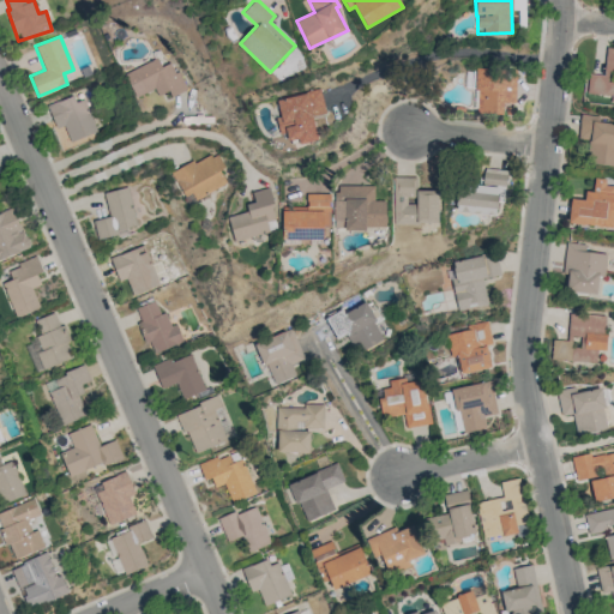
[(613,47),(607,47),(603,74),(589,73),(587,92),(612,96),(611,102),(613,102),(613,47)]
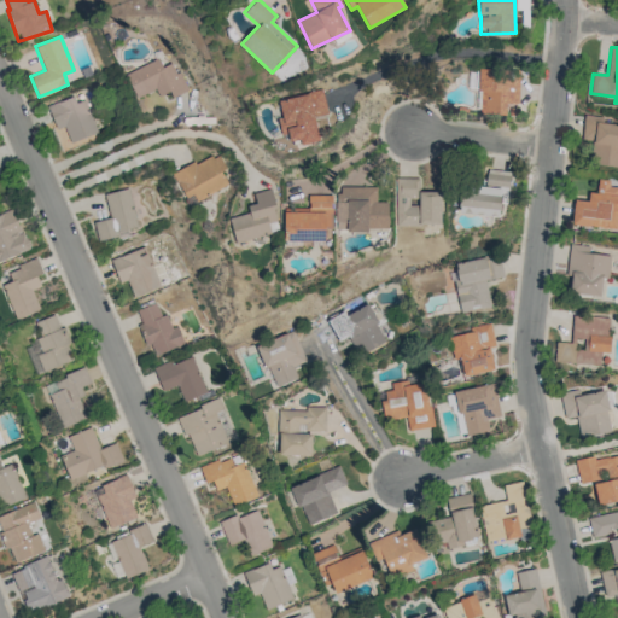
[(162,66),(158,58),(126,74),(136,98),(156,89),(159,97),(169,92),(172,98),(187,91),(173,62),(162,66)]
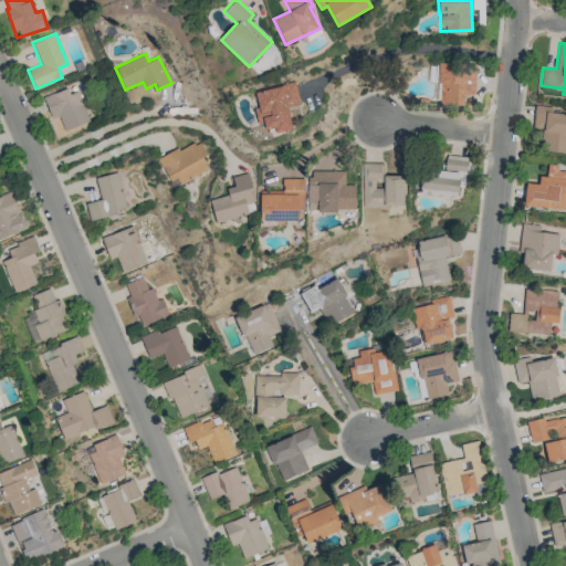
[(475,64),(439,63),(438,104),(463,105),(463,95),(474,95),(475,64)]
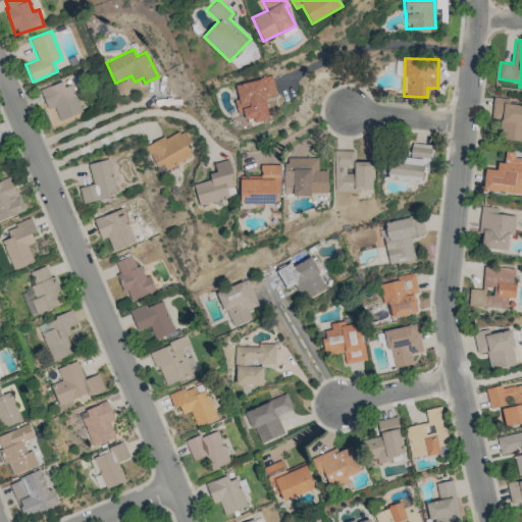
[(246,124),(268,120),(264,99),(277,97),(272,76),(236,84),(239,100),(235,100),(238,114),(244,112),(246,124)]
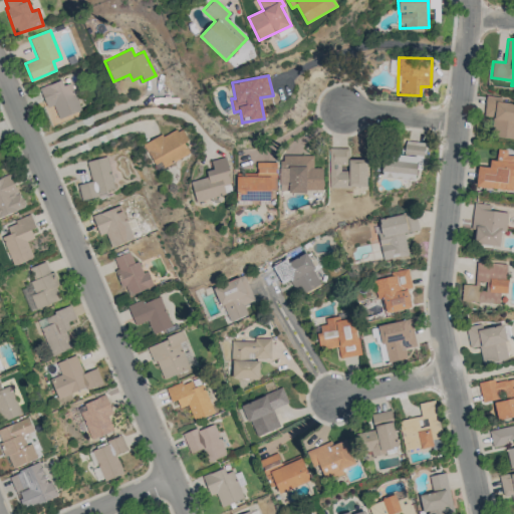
[(47,107),(53,105),(58,118),(80,110),(69,78),(40,89),(47,107)]
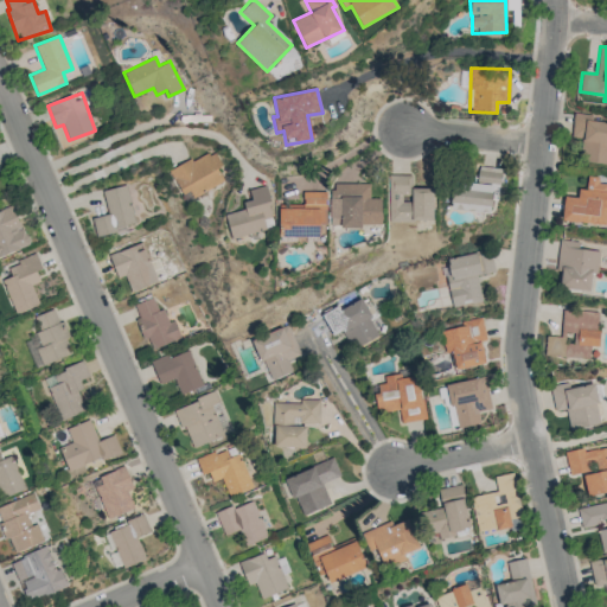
[(606,164),(606,121),(593,120),(593,115),(574,113),(572,138),(582,138),(580,161),(606,164)]
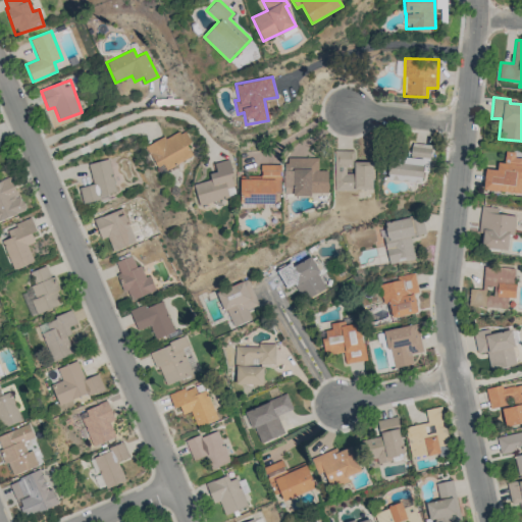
[(156,167),(163,164),(166,169),(193,156),(187,145),(191,142),(184,127),(146,148),(156,167)]
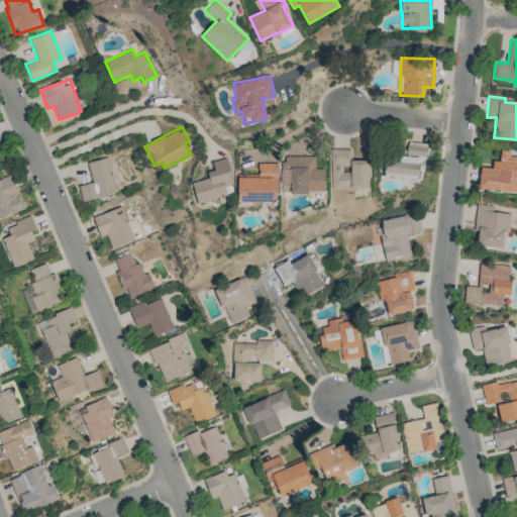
[(427,142),(407,141),(407,156),(388,156),(387,179),(418,180),(419,157),(426,157),(427,142)]
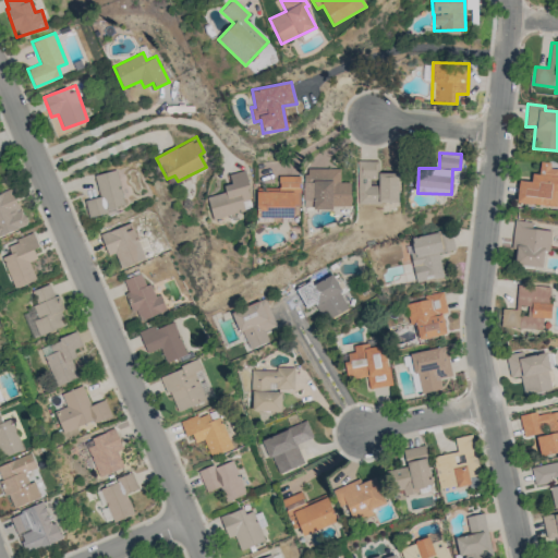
[(356,203),(398,203),(398,173),(378,173),(378,160),(356,160),(356,203)]
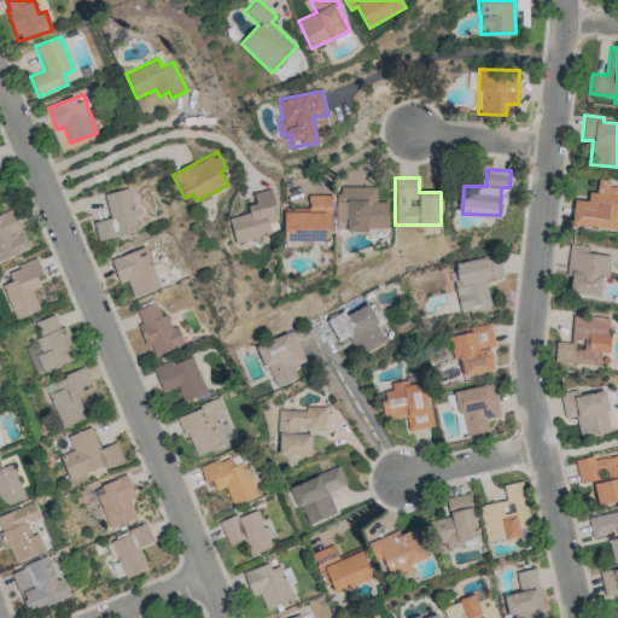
[(617,229),(617,211),(617,182),(598,181),(596,193),(589,192),(588,200),(575,199),(571,225),(617,229)]
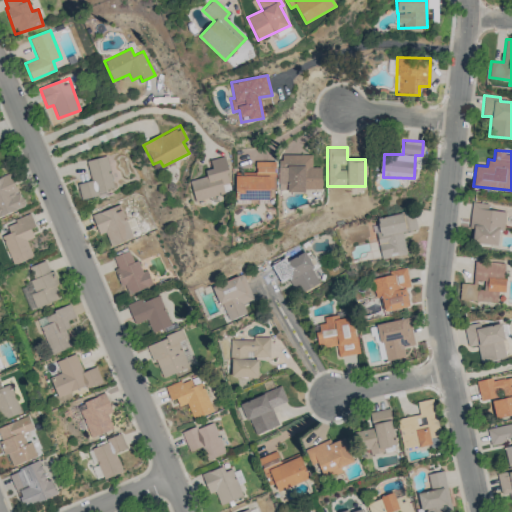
[(321,167),(312,167),(312,154),(278,155),(279,191),(322,190),(321,167)]
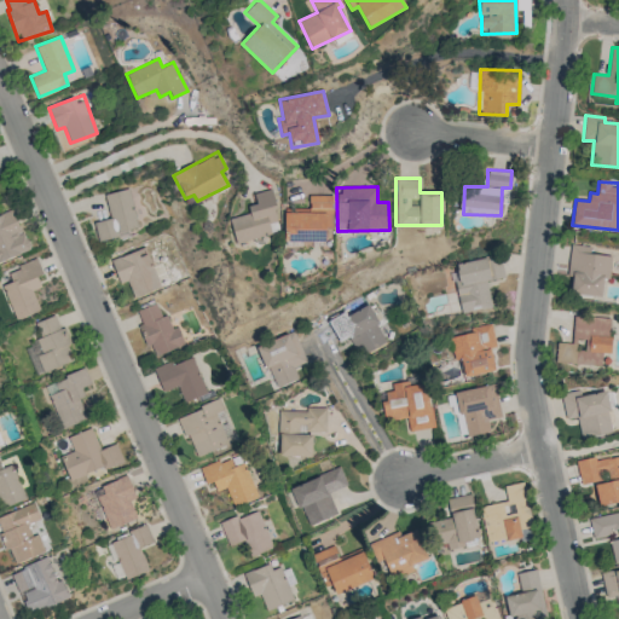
[(94,221),(97,239),(138,231),(129,189),(105,194),(110,219),(94,221)]
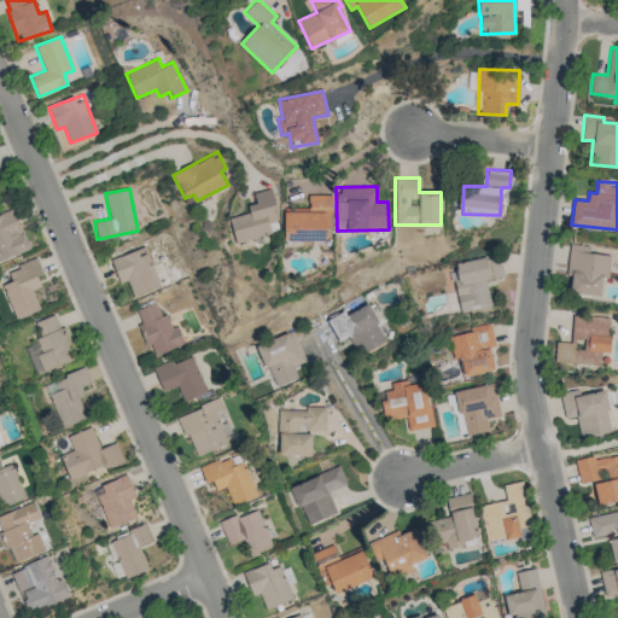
[(254,192),(256,203),(248,205),(249,213),(229,217),(235,243),(272,234),(269,223),(279,221),(270,188),(254,192)]
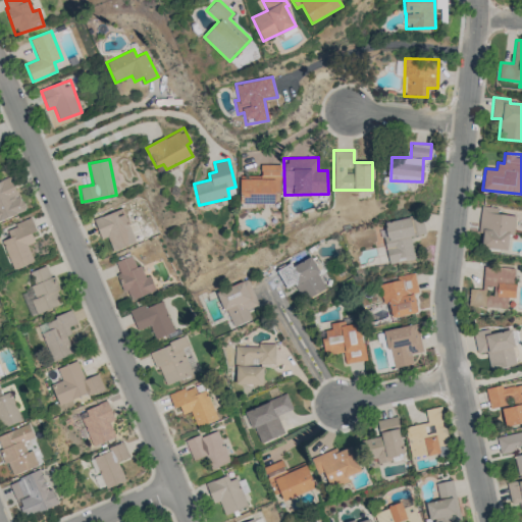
[(280,165),(261,164),(260,177),(241,177),(241,204),(274,205),(275,194),(280,194),(280,165)]
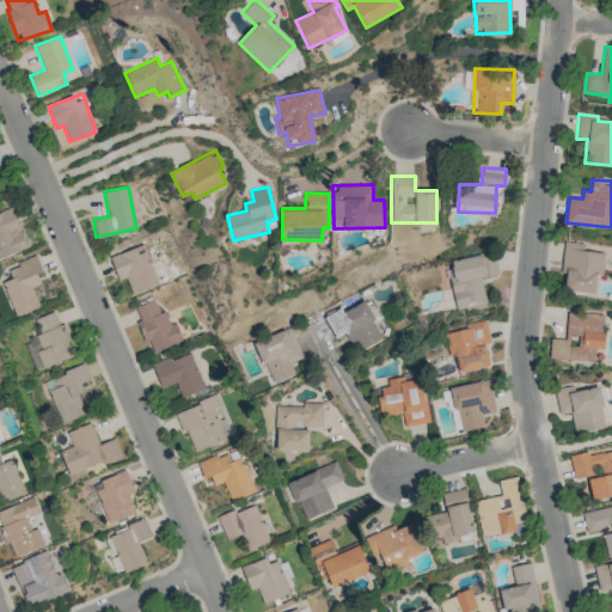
[(0,258),(29,248),(13,207),(0,212),(0,258)]
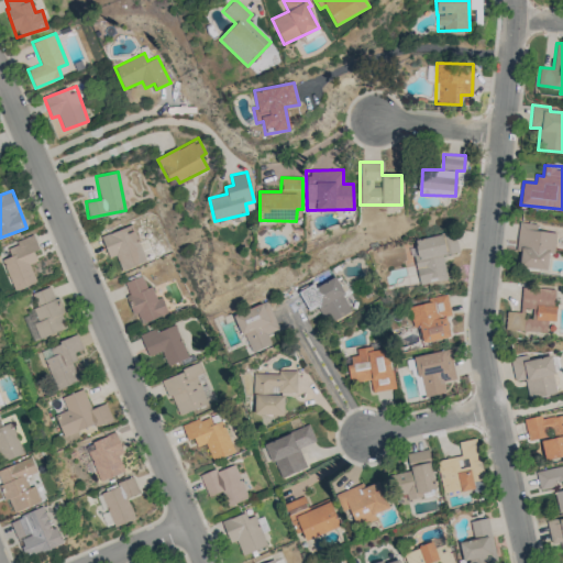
[(547,269),(549,253),(554,254),(556,232),(537,230),(538,223),(519,222),(516,251),(519,252),(518,266),(547,269)]
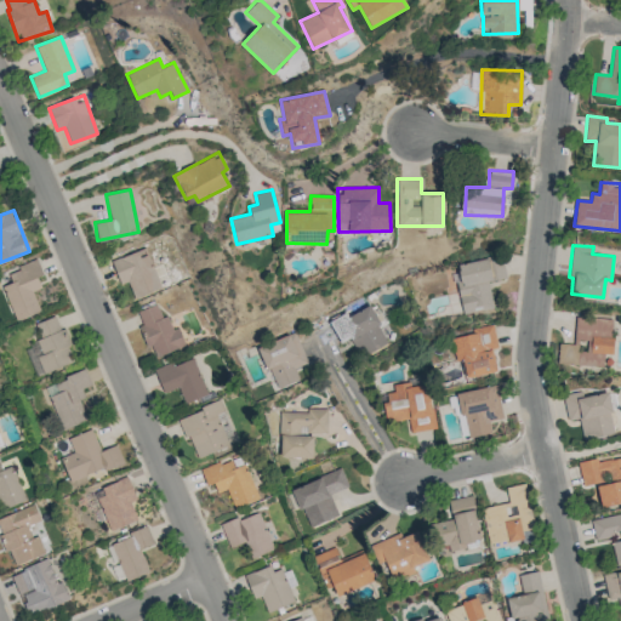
[(120,284),(127,281),(135,300),(161,289),(146,248),(112,261),(120,284)]
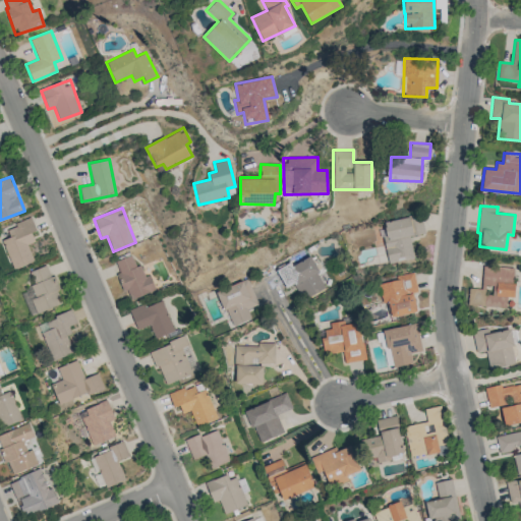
[(414,258),(410,236),(424,233),(420,214),(381,222),(389,264),(414,258)]
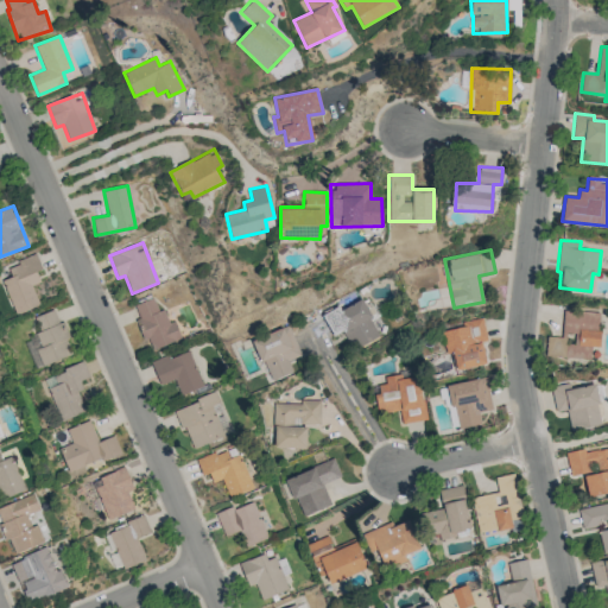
[(32,285),(40,282),(37,271),(42,268),(37,254),(7,265),(11,277),(2,279),(16,315),(39,305),(32,285)]
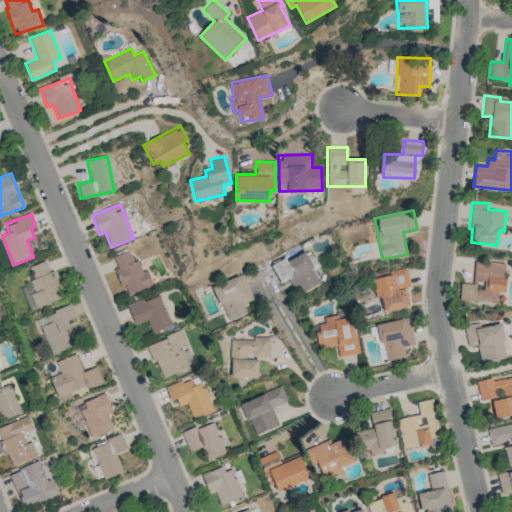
[(126,295),(153,286),(147,269),(142,271),(138,260),(133,262),(129,250),(112,256),(126,295)]
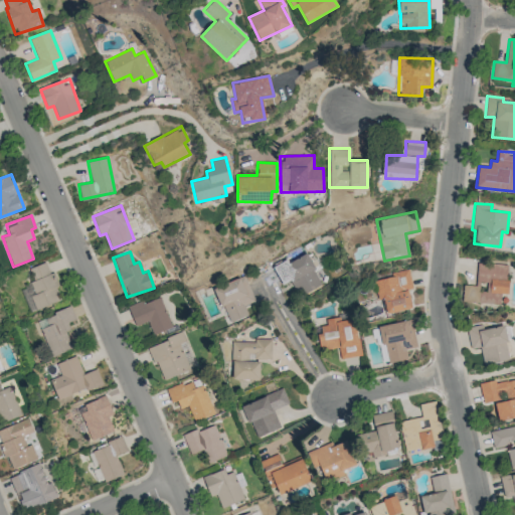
[(323,284),(306,252),(287,264),(285,260),(272,267),(282,285),(291,280),(300,297),(323,284)]
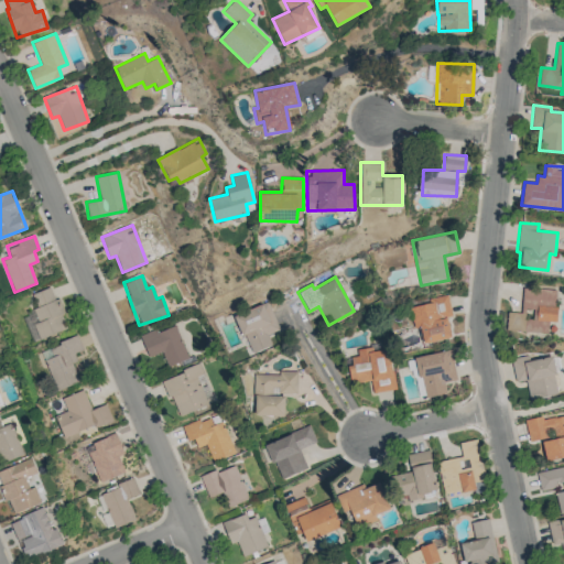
[(69,328),(57,297),(54,299),(50,286),(30,294),(40,321),(33,324),(40,339),(69,328)]
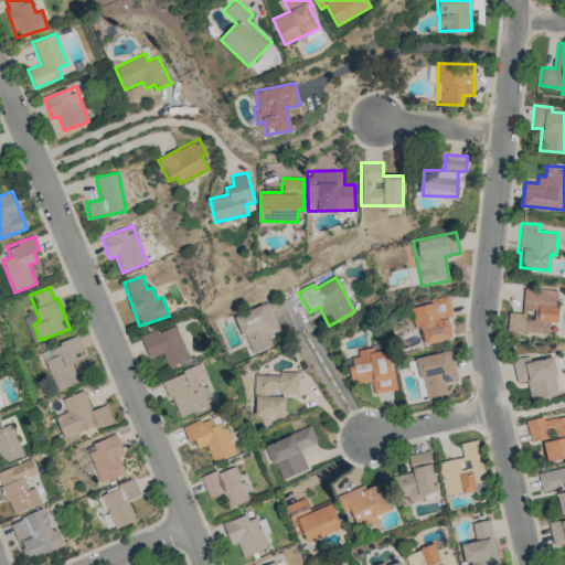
[(557,289),(523,289),(522,313),(507,312),(505,331),(548,332),(550,322),(556,322),(557,289)]
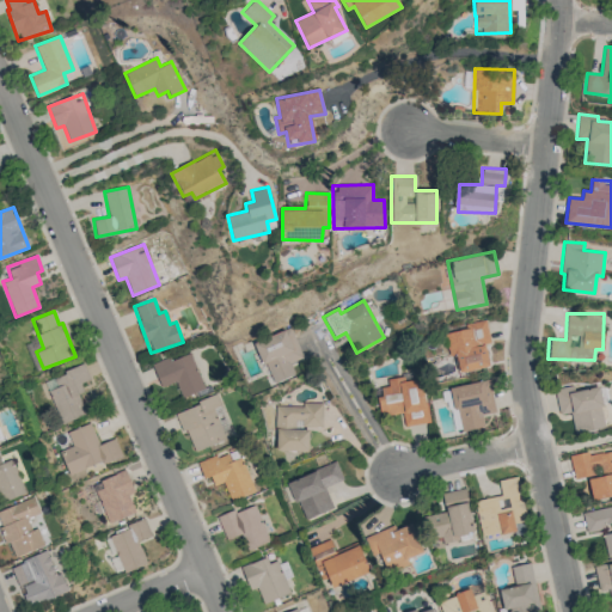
[(459,372),(489,367),(485,343),(489,343),(485,320),(465,323),(466,329),(445,332),(448,356),(456,355),(459,372)]
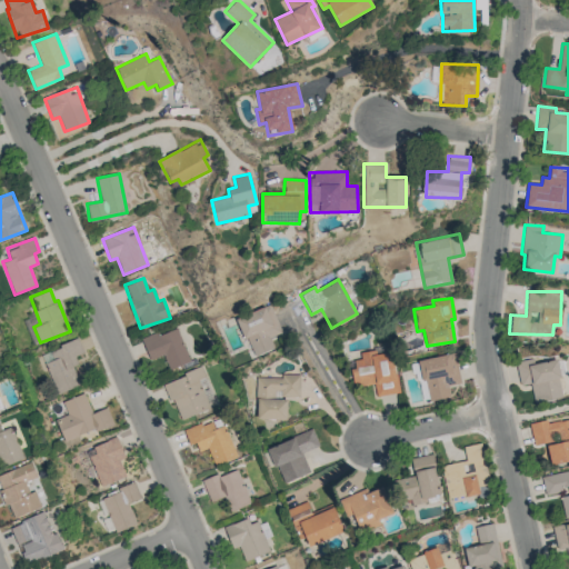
[(282,332),(270,305),(237,318),(253,357),(275,348),(270,338),(282,332)]
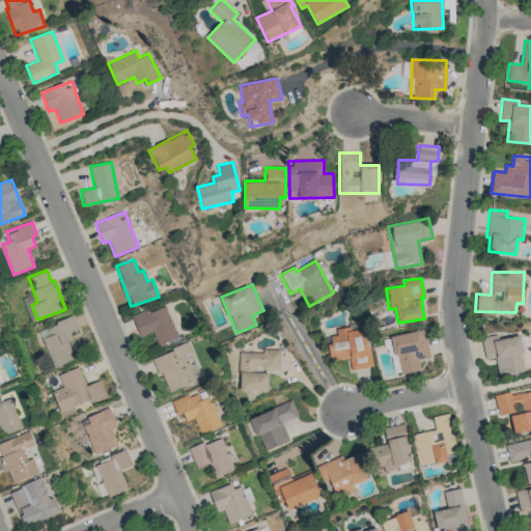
[(177,337),(165,305),(132,316),(139,336),(152,331),(158,344),(177,337)]
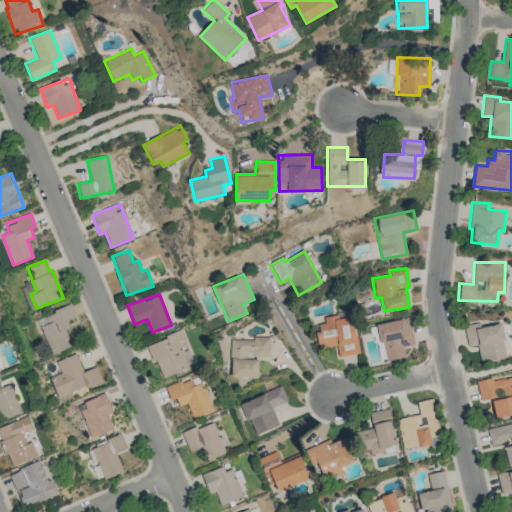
[(65,330),(70,328),(67,321),(75,317),(70,305),(36,319),(51,355),(72,346),(65,330)]
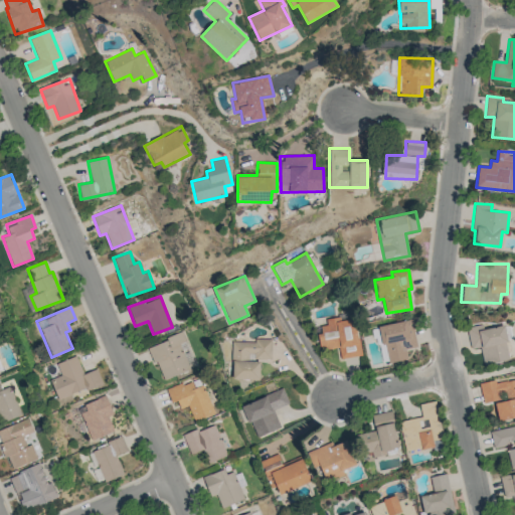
[(340,358),(360,355),(355,318),(339,321),(339,317),(327,318),(328,325),(317,327),(320,349),(339,347),(340,358)]
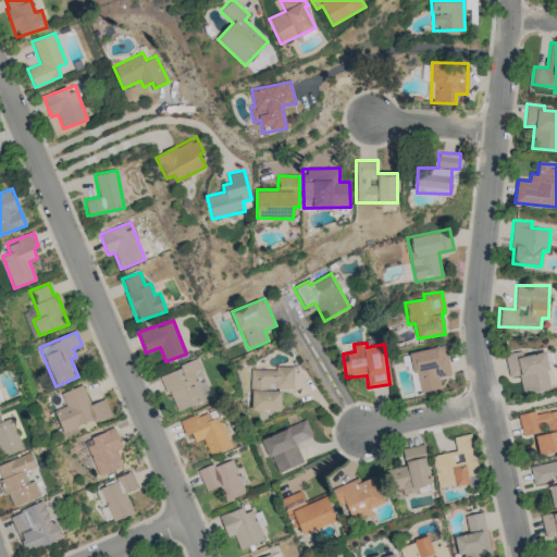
[(441,388),(438,378),(452,374),(445,345),(410,351),(419,393),(441,388)]
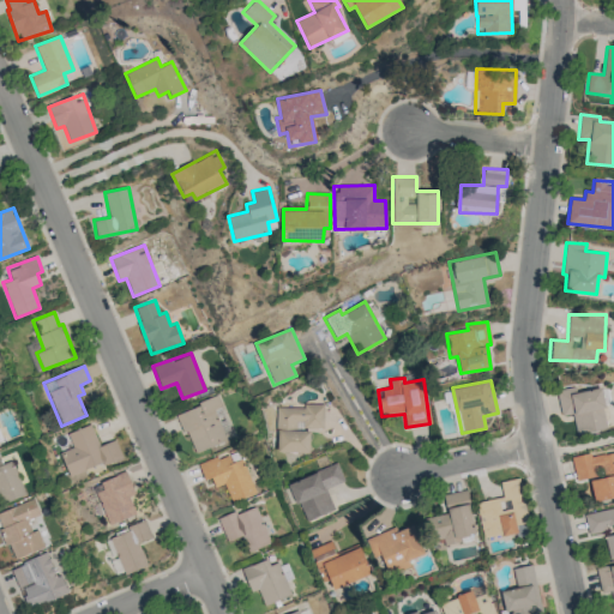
[(600,387),(576,392),(575,386),(557,390),(561,416),(572,414),(576,434),(608,428),(600,387)]
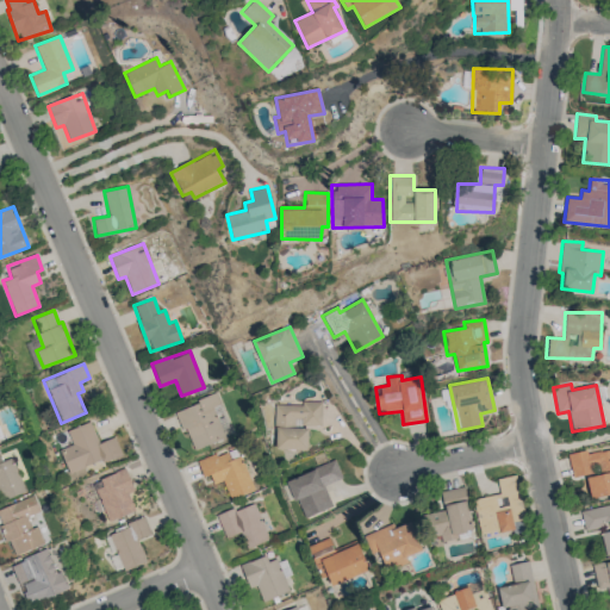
[(231,435),(216,394),(176,409),(192,450),(231,435)]
